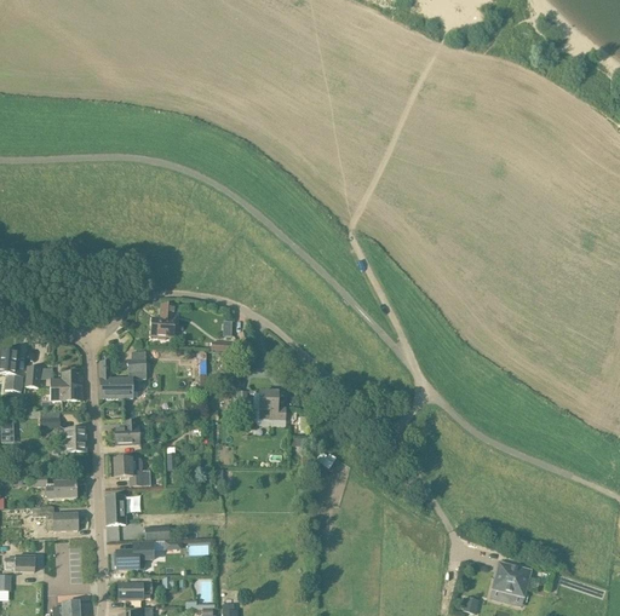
[(160,317),(151,316),(150,334),(158,334),(158,337),(165,338),(165,335),(173,335),(174,318),(173,318),(174,312),(176,312),(176,304),(161,303),(160,317)]
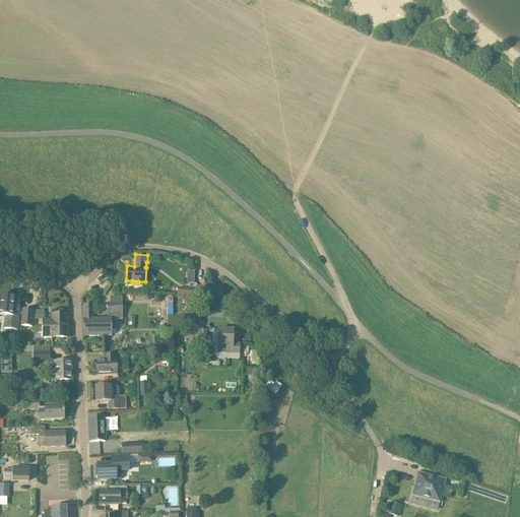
[(177,284),(177,292),(196,293),(197,285),(177,284)]
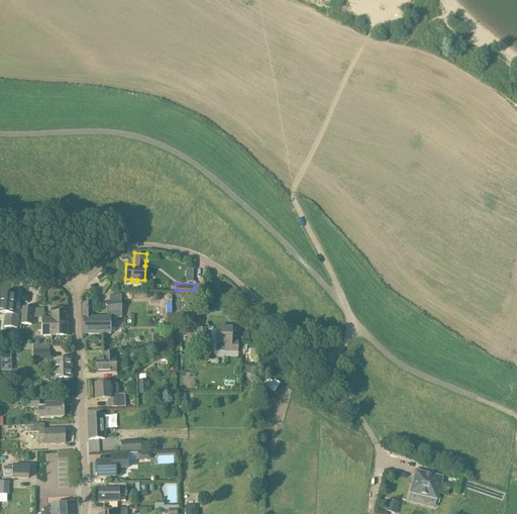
[(109,292),(109,299),(106,299),(107,309),(110,309),(110,314),(110,315),(122,315),(121,291),(109,292)]
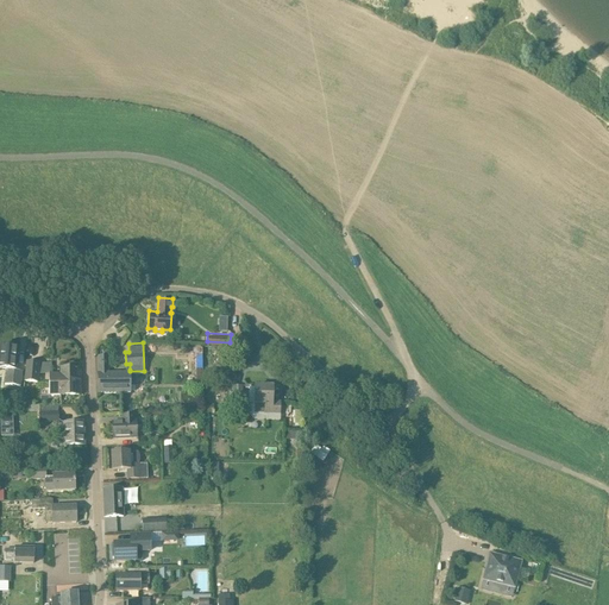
[(1,344),(0,353),(0,366),(7,367),(5,380),(20,383),(23,369),(22,367),(22,369),(16,367),(16,361),(18,346),(1,344)]
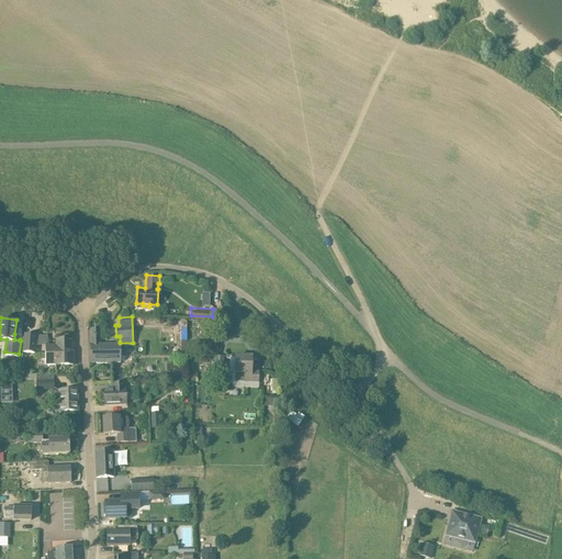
[(120,343),(120,342),(100,343),(100,326),(90,326),(91,343),(90,343),(91,360),(121,360),(120,343)]
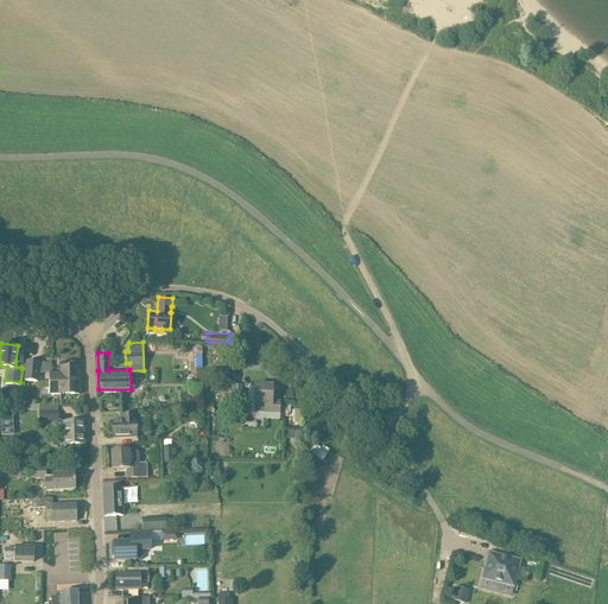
[(26,358),(25,377),(38,379),(38,370),(39,360),(26,358)]
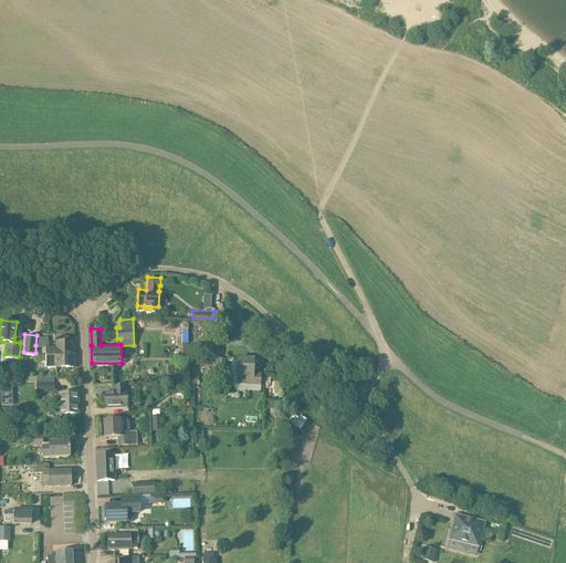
[(48,345),(48,365),(75,365),(75,356),(73,356),(73,341),(56,341),(56,345),(48,345)]
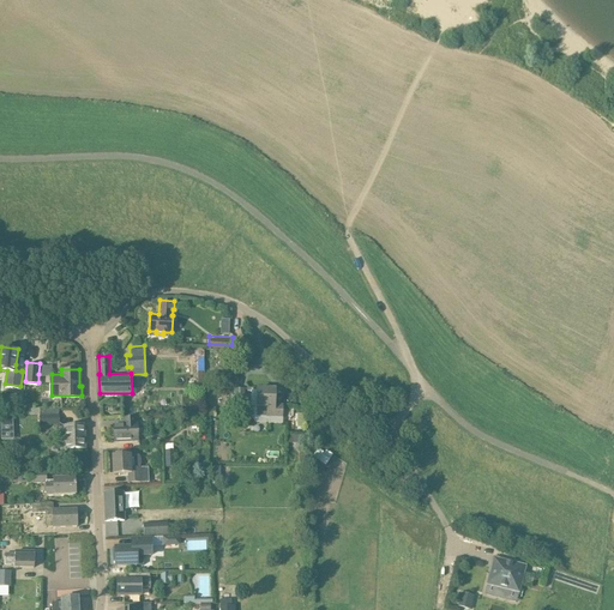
[(245,404),(245,386),(235,386),(234,404),(245,404)]
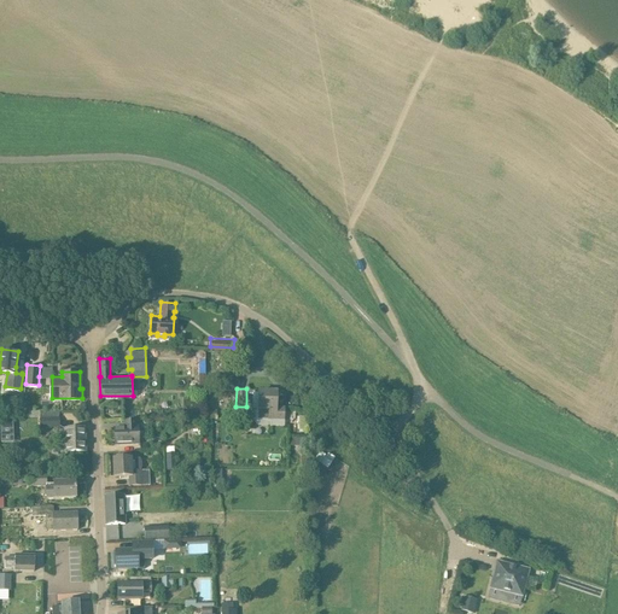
[(260,389),(258,407),(258,416),(284,417),(285,405),(277,404),(278,390),(260,389)]
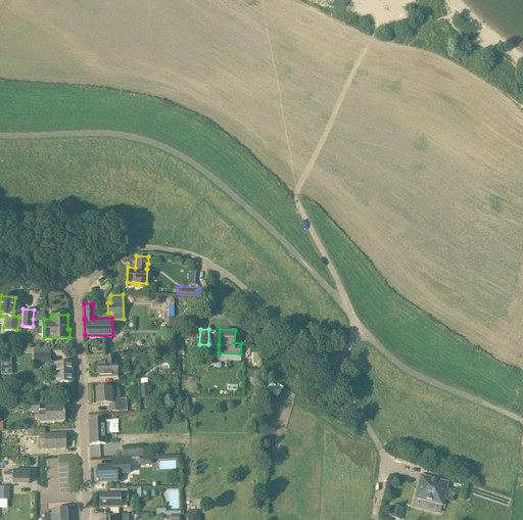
[(51,359),(51,350),(50,350),(51,346),(35,346),(35,351),(35,359),(51,359)]
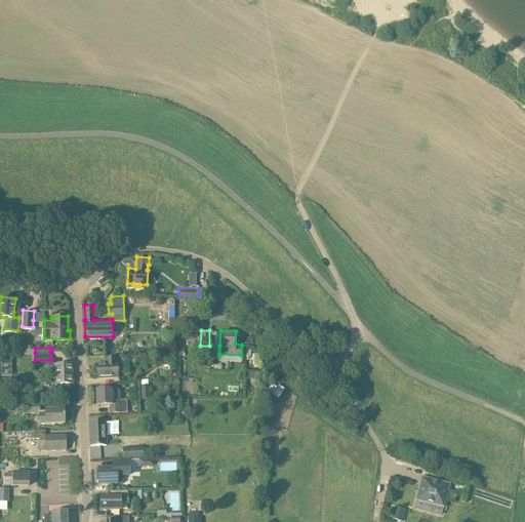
[(10,352),(0,352),(0,360),(10,360),(10,352)]
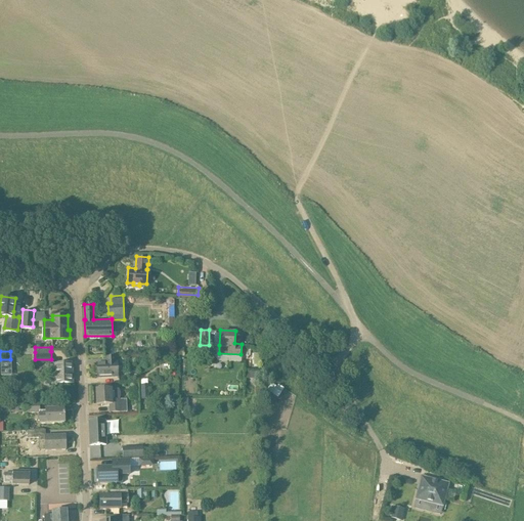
[(97,360),(97,375),(118,374),(117,360),(116,360),(116,354),(105,354),(105,360),(97,360)]
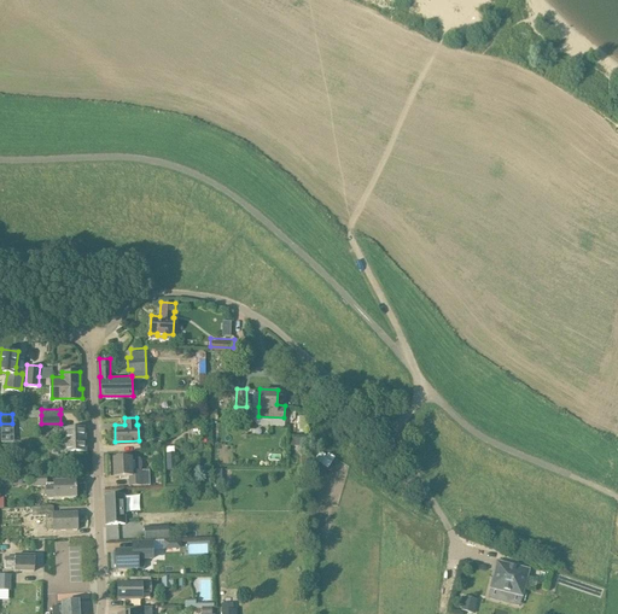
[(86,449),(86,425),(64,425),(65,450),(86,449)]
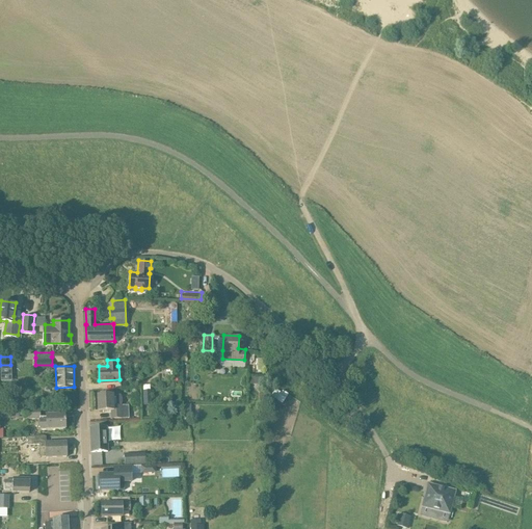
[(282,399),(288,391),(282,388),(276,396),(282,399)]
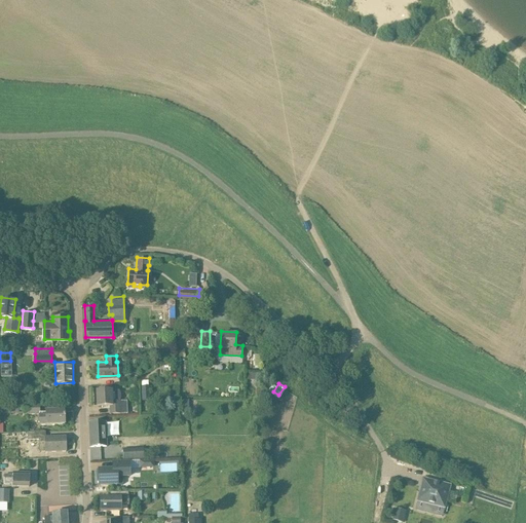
[(97,404),(110,404),(110,412),(127,411),(126,398),(119,398),(120,397),(120,395),(120,394),(120,391),(119,390),(118,387),(97,388),(97,404)]
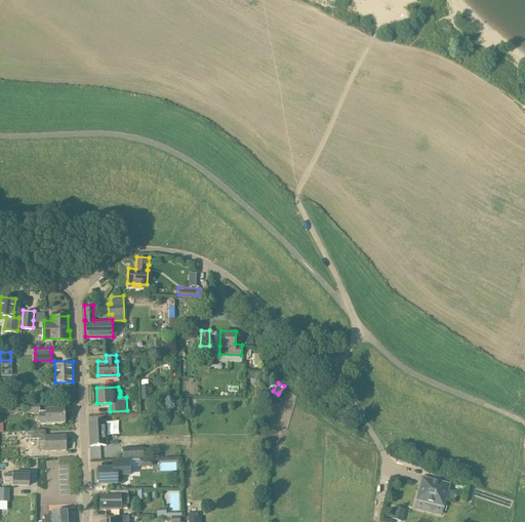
[(45,408),(45,409),(40,410),(40,402),(25,402),(25,411),(39,411),(39,412),(39,424),(46,423),(65,422),(65,407),(45,408)]
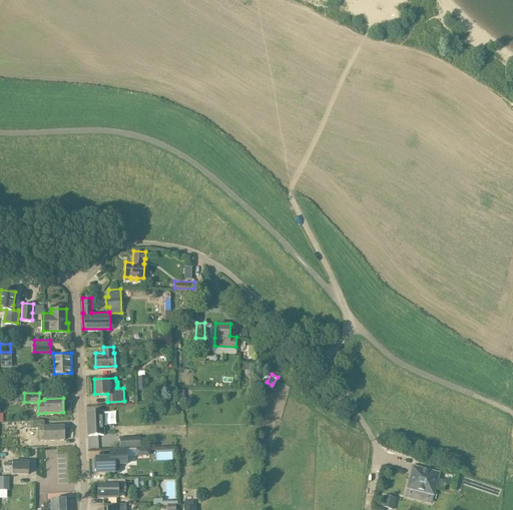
[(103,410),(87,410),(88,433),(104,432),(103,410)]
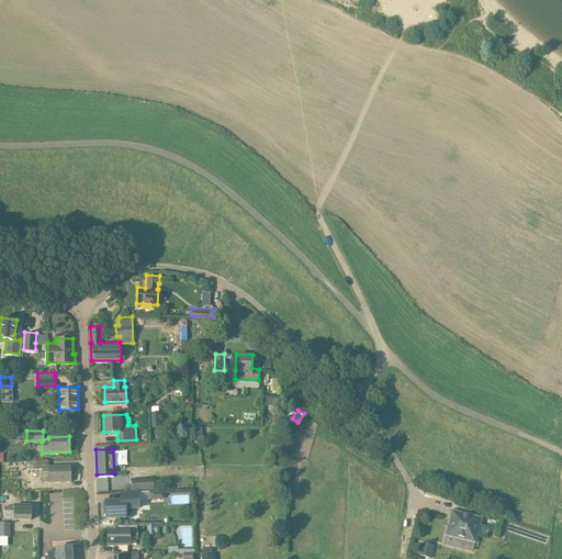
[(70,465),(48,466),(48,459),(30,459),(30,468),(42,468),(42,480),(49,480),(49,481),(70,480),(70,465)]
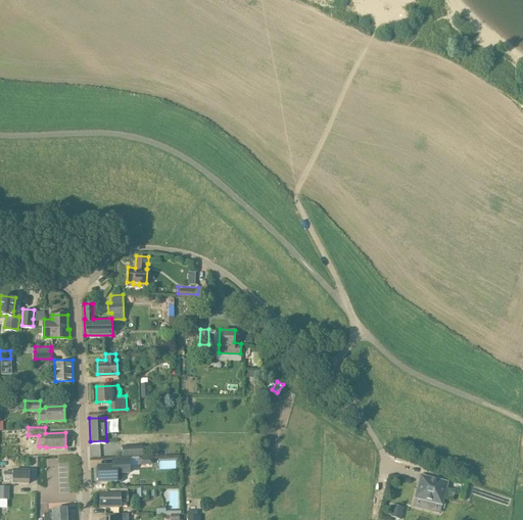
[(142,442),(122,443),(123,455),(143,454),(142,442)]
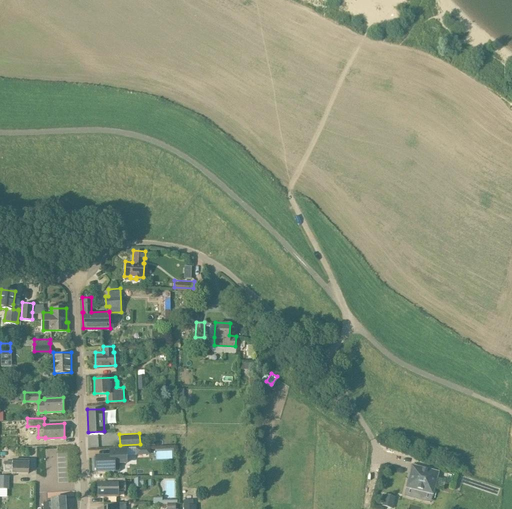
[(102,454),(94,454),(94,464),(96,464),(97,469),(114,469),(120,469),(120,461),(126,461),(126,455),(125,446),(110,446),(110,454),(102,455),(102,454)]
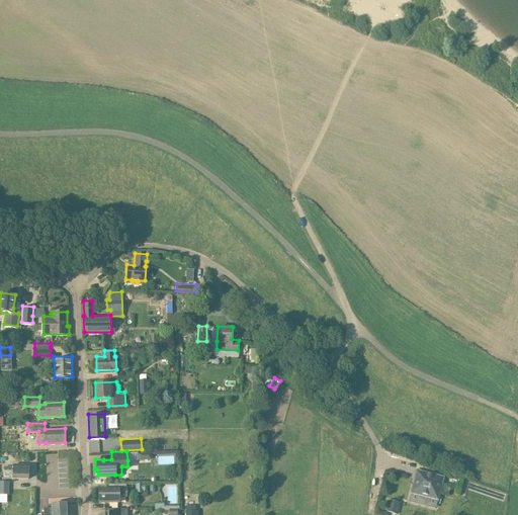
[(4,475),(13,475),(13,477),(28,477),(28,463),(13,463),(13,464),(4,464),(4,475)]
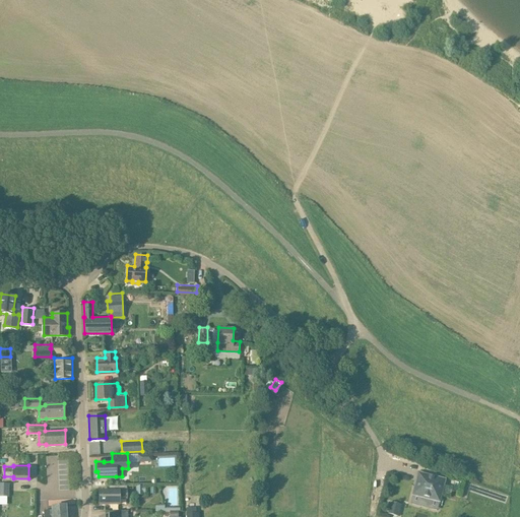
[(444,477),(418,471),(412,493),(420,495),(419,499),(430,502),(432,497),(439,499),(444,477)]
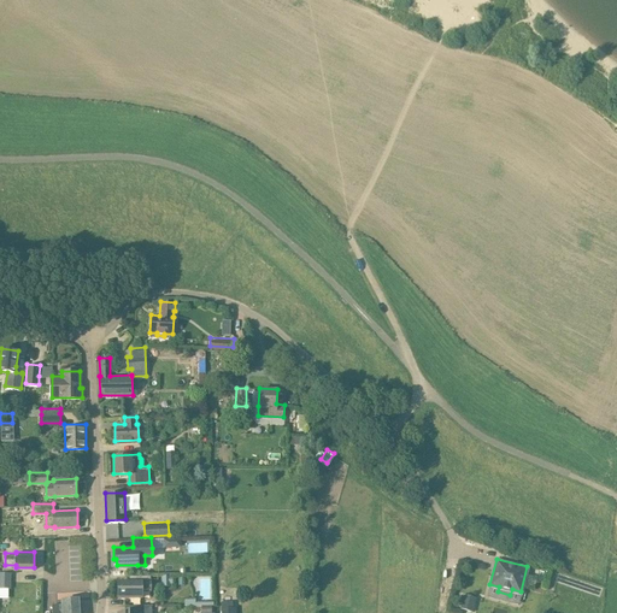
[(0,570),(0,585),(11,587),(11,571),(0,570)]
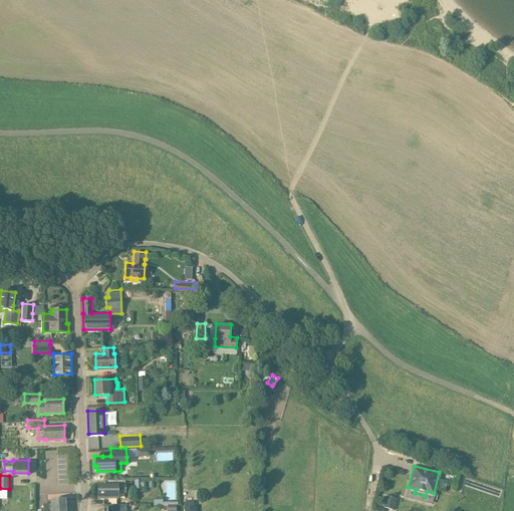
[(98,484),(98,497),(109,497),(109,499),(115,499),(115,497),(118,497),(118,491),(125,491),(125,478),(107,478),(107,484),(98,484)]
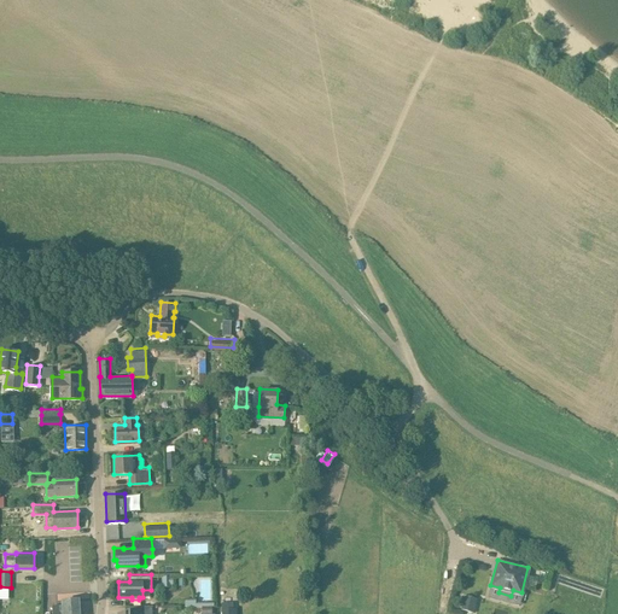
[(465,594),(461,607),(472,610),(477,596),(465,594)]
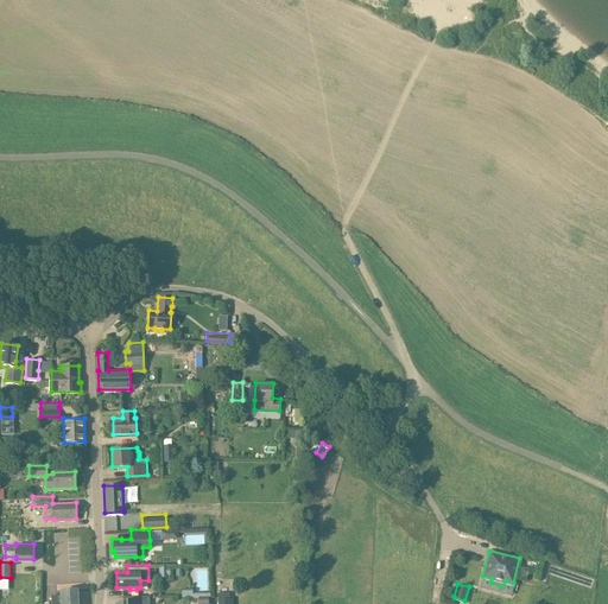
[(78,603),(78,590),(62,590),(62,593),(52,593),(51,603),(78,603)]
